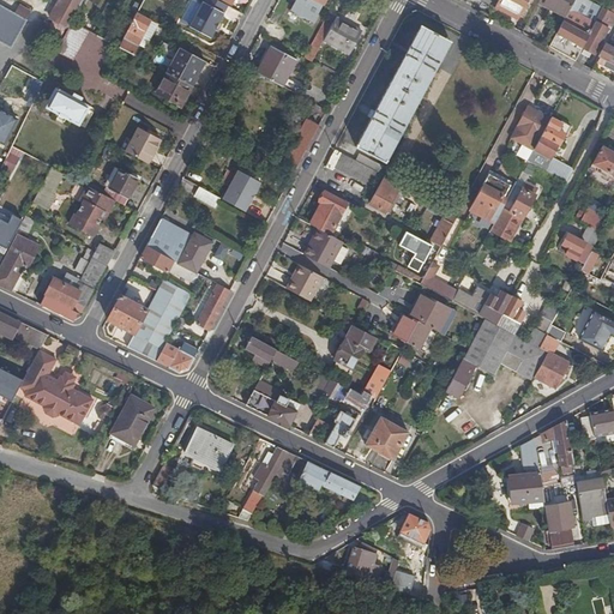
[(80,0),(58,0),(48,17),(67,26),(70,22),(80,0)]
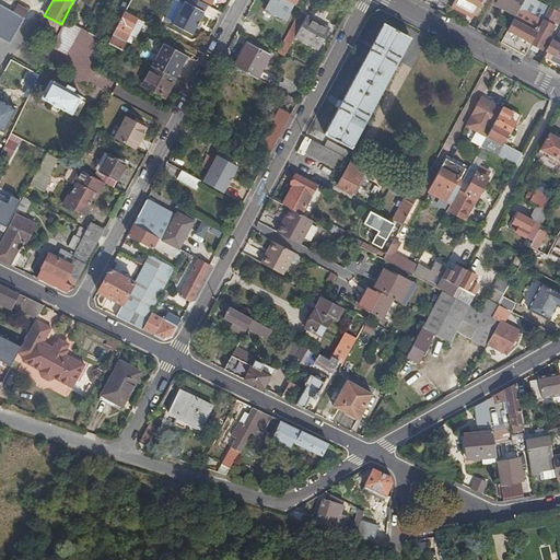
[(124,11),(129,0),(119,0),(116,7),(124,11)]
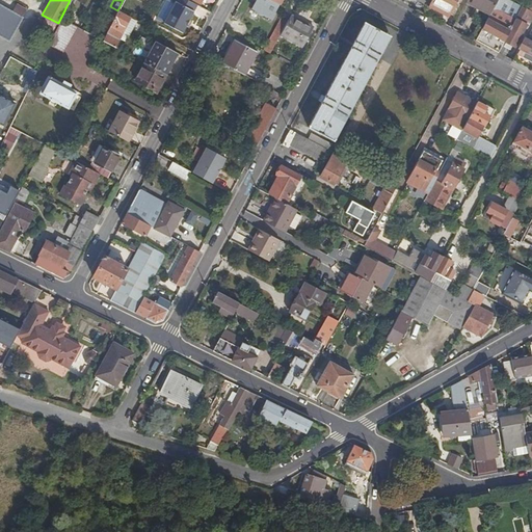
[(182,33),(196,5),(186,0),(176,0),(163,24),(182,33)]
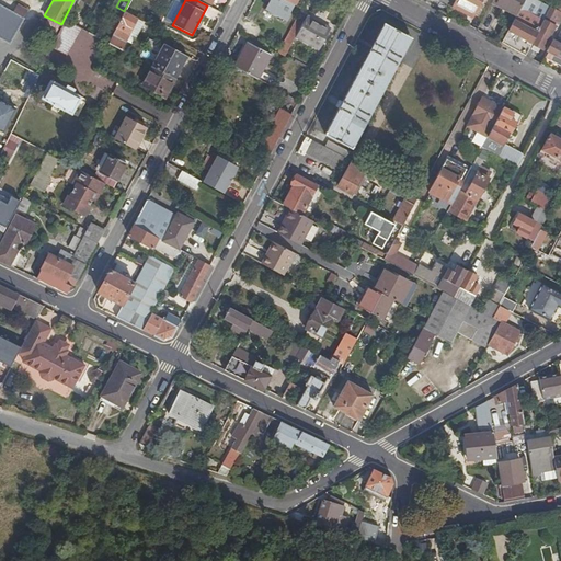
[(279,0),(270,0),(264,12),(285,23),(294,8),(287,3),(279,0)]
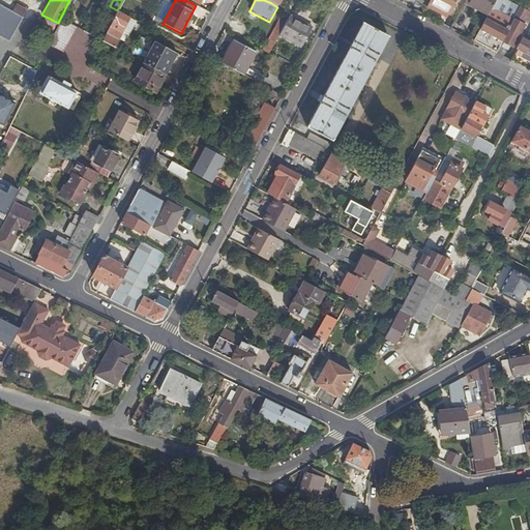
[(454,0),(430,0),(429,2),(447,12),(450,8),(454,0)]
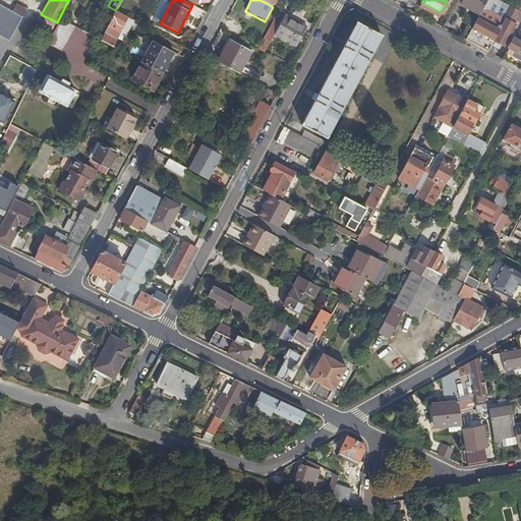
[(461,0),(466,2),(465,6),(478,13),(485,0),(461,0)]
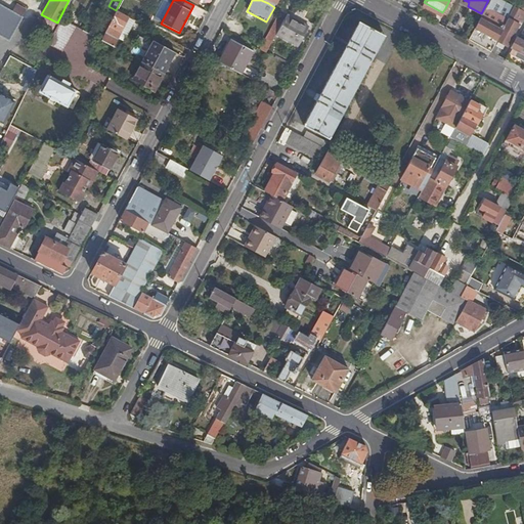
[(480,15),(469,37),(491,50),(496,39),(505,24),(509,17),(511,12),(515,4),(507,0),(488,0),(481,13),(480,15)]
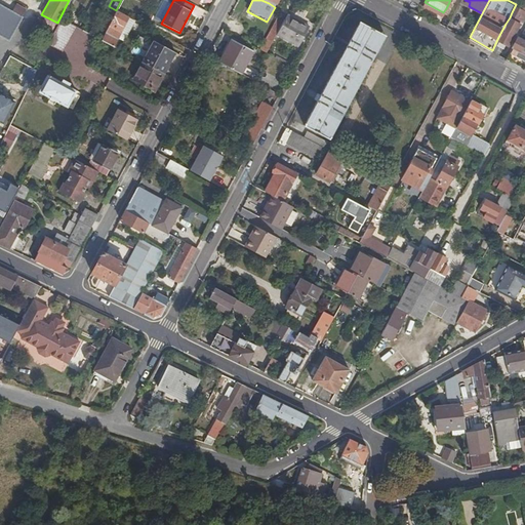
[(0,34),(8,39),(21,15),(0,4),(0,34)]
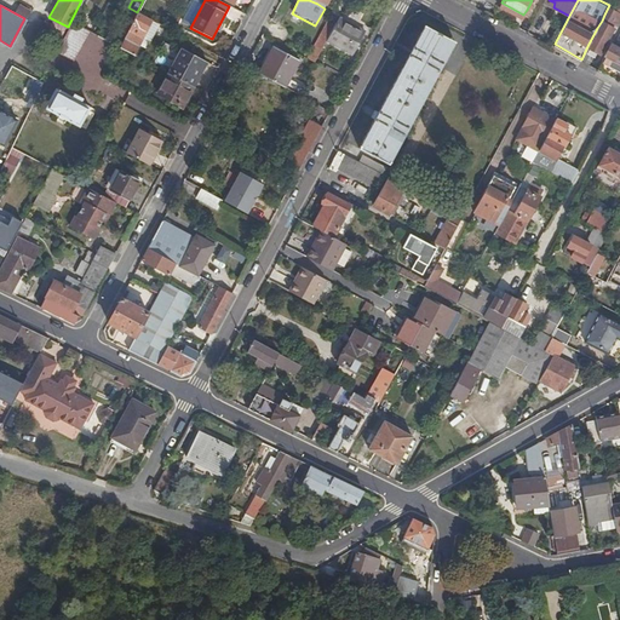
[(619,22),(619,21),(619,9),(618,7),(618,9),(609,5),(604,15),(616,21),(619,22)]
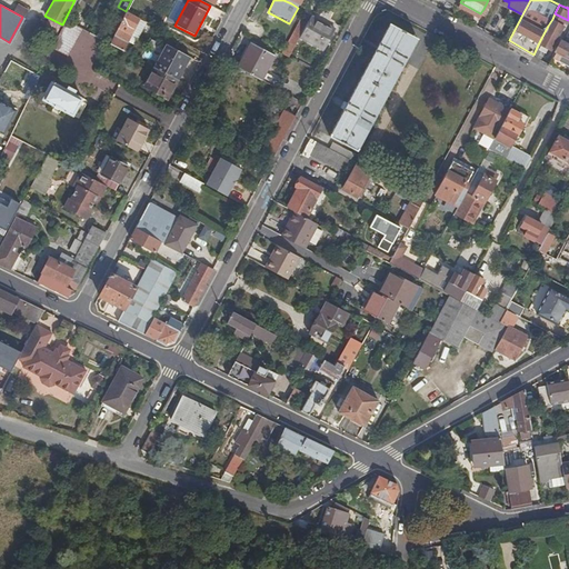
[(310,16),(335,28),(337,21),(313,9),(310,16)]
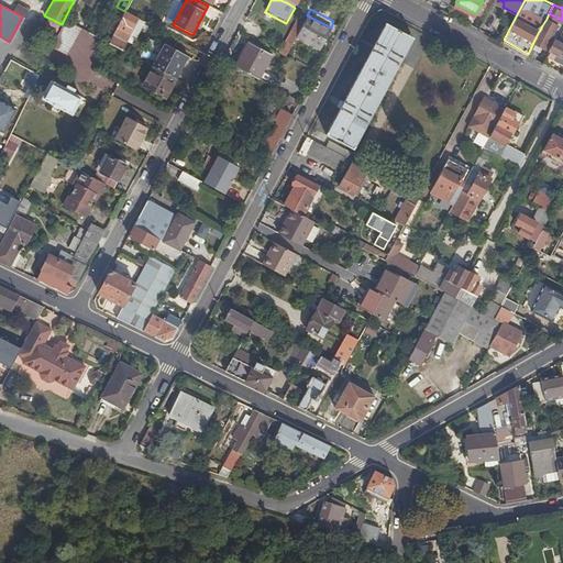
[(124,11),(109,41),(108,43),(121,50),(127,40),(138,18),(124,11)]
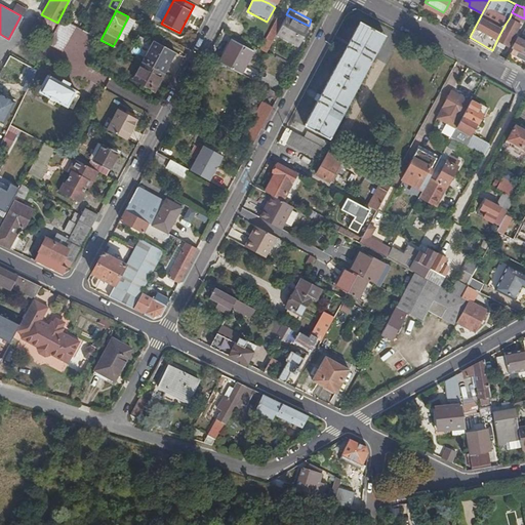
[(520,23),(522,17),(512,12),(510,17),(520,23)]
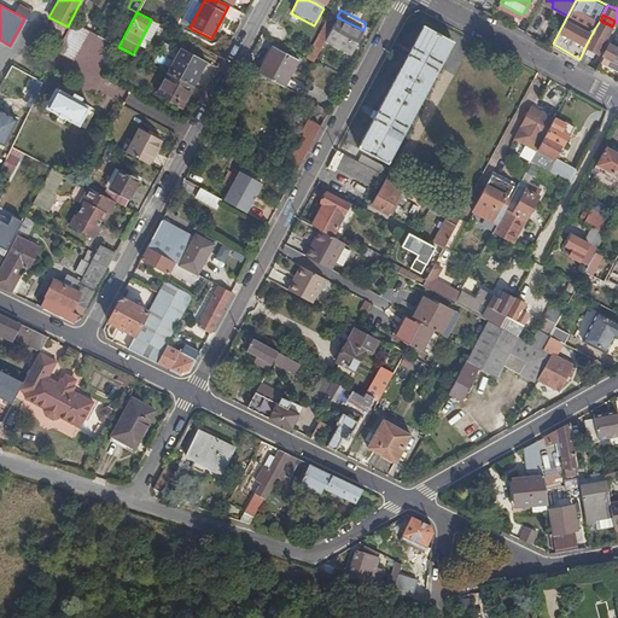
[(334,22),(327,18),(305,57),(313,60),(325,39),(351,53),(363,30),(337,17),(334,22)]
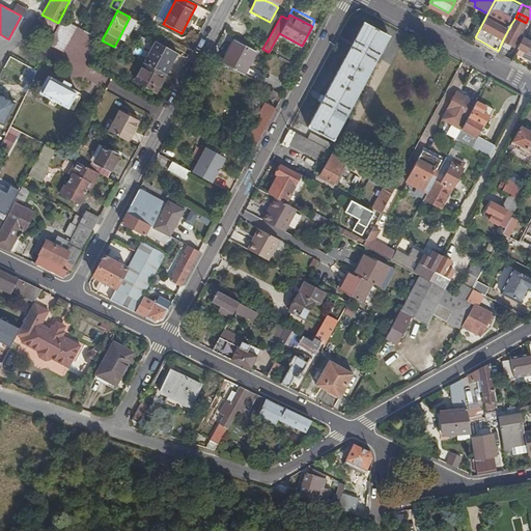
[(124,39),(136,20),(130,17),(119,37),(124,39)]
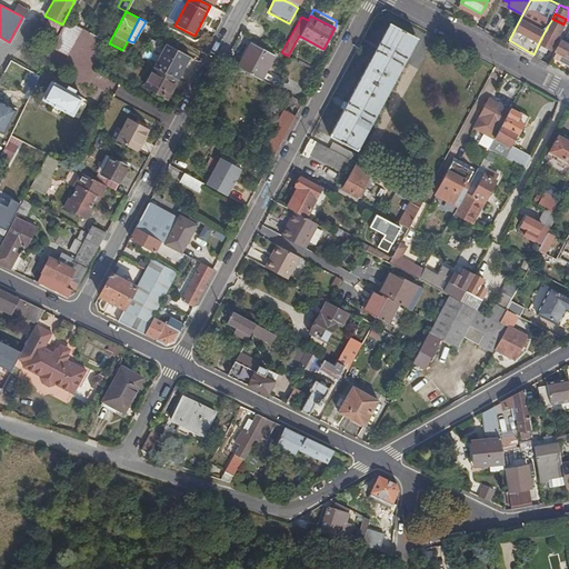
[(48,19),(45,25),(57,31),(60,25),(48,19)]
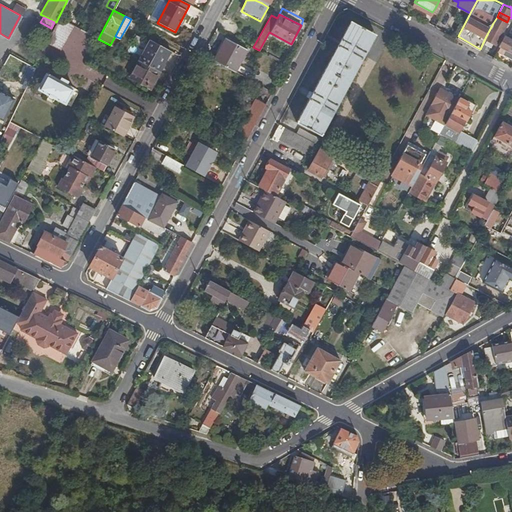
[(493,23),(485,38),(495,44),(507,22),(497,17),(493,23)]
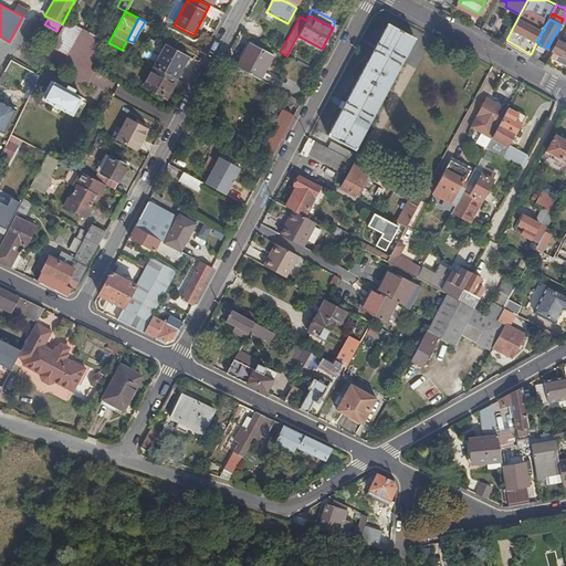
[(81,28),(64,20),(62,24),(50,45),(66,54),(81,28)]
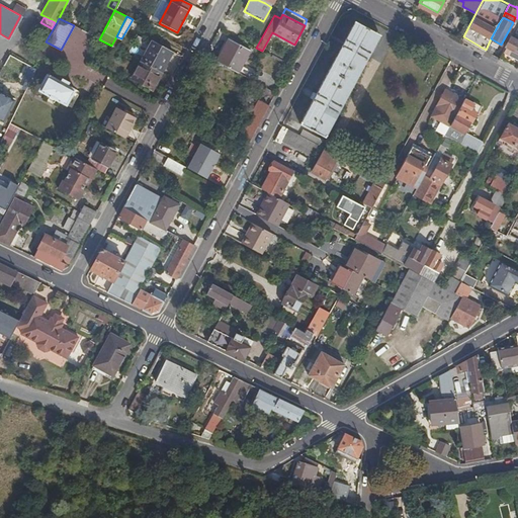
[(324,136),(378,34),(354,21),(299,122),(324,136)]
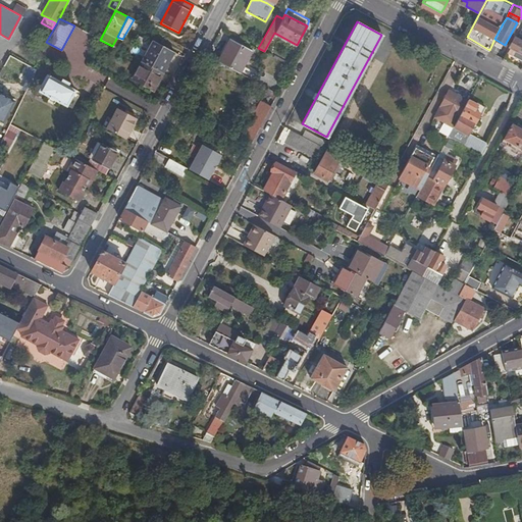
[(521,39),(516,37),(505,57),(521,66),(521,39)]
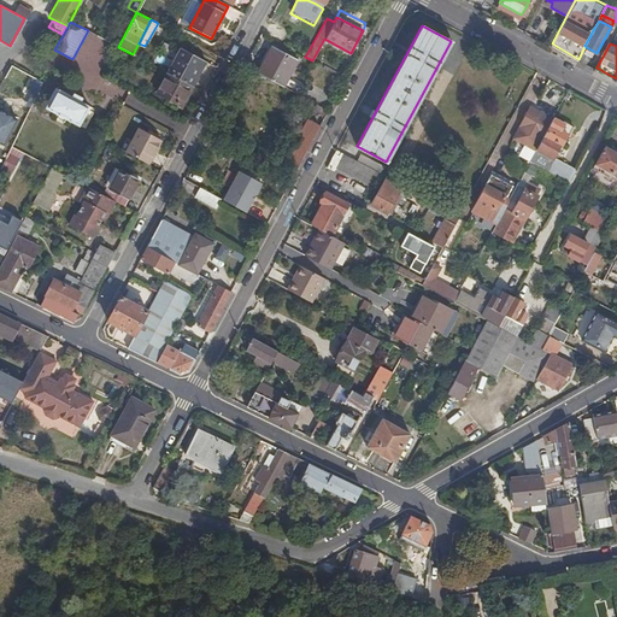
[(272,46),(258,72),(282,86),(297,59),(272,46)]
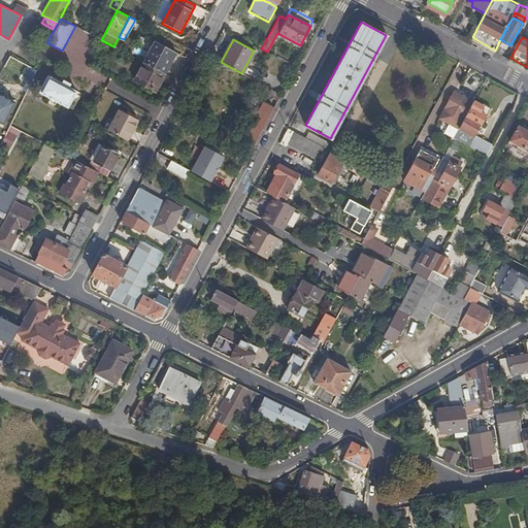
[(143,63),(164,73),(176,52),(156,40),(143,63)]
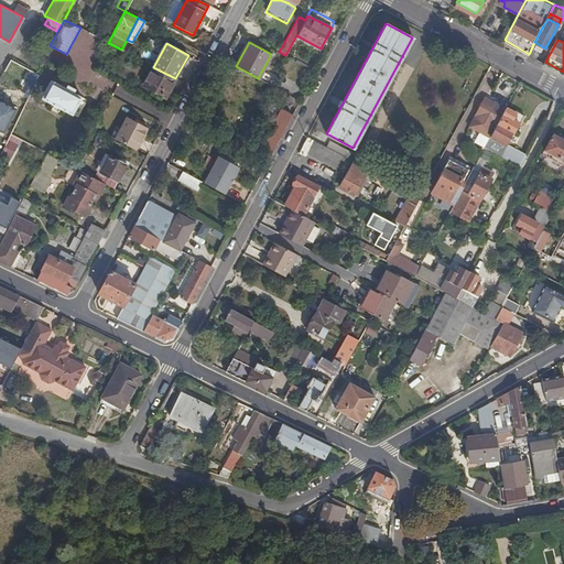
[(65,56),(66,54),(50,45),(49,47),(65,56)]
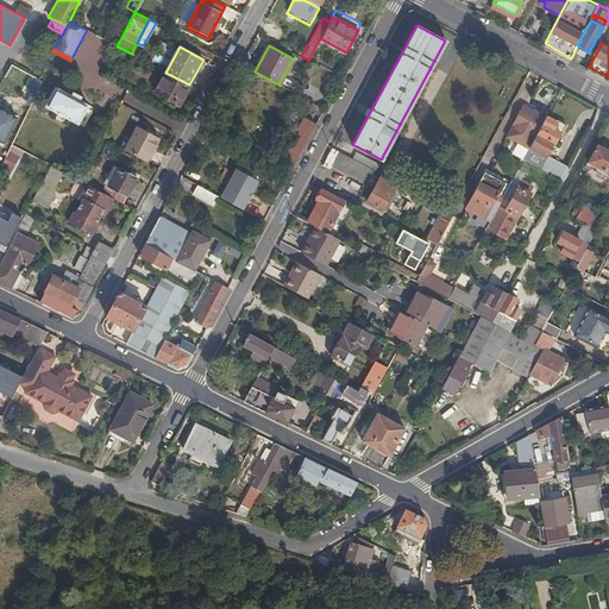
[(29,89),(36,76),(11,63),(4,75),(29,89)]
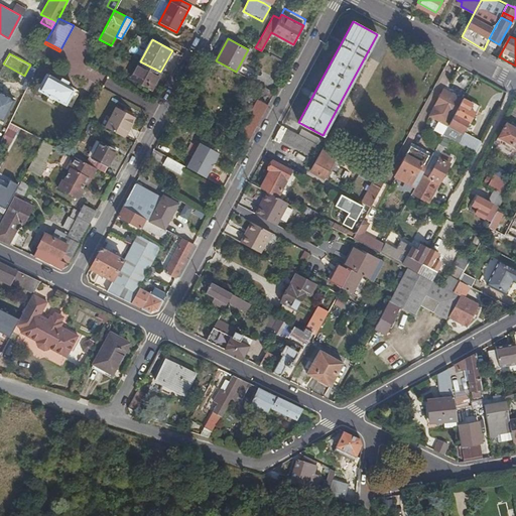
[(151,88),(160,72),(140,61),(131,78),(151,88)]
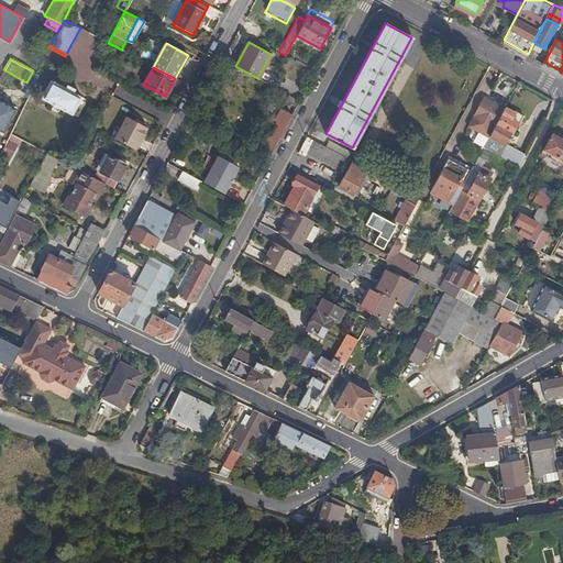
[(51,80),(42,97),(70,112),(80,96),(69,90),(64,88),(51,80)]
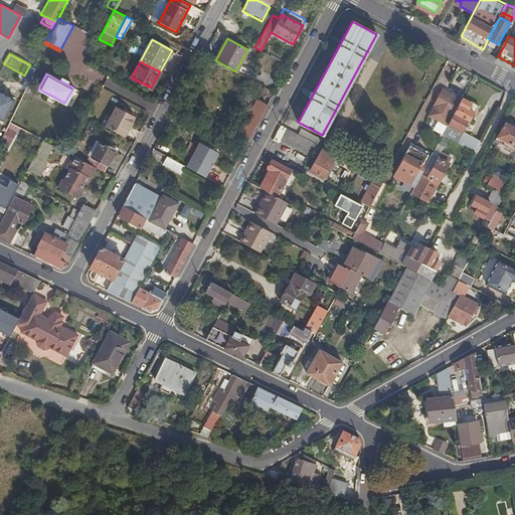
[(272,99),(275,93),(251,80),(248,86),(272,99)]
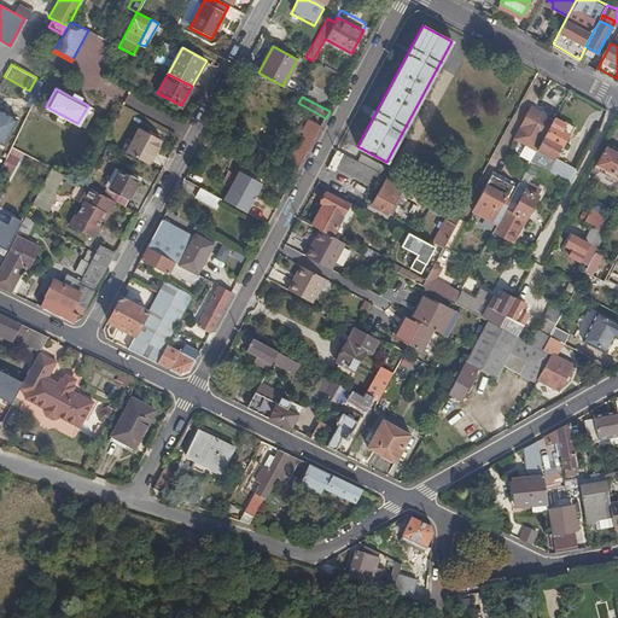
[(508,149),(531,161),(555,117),(532,105),(508,149)]
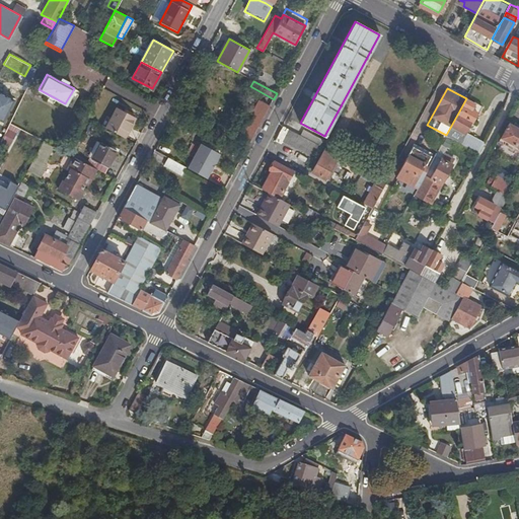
[(475,103),(466,98),(446,135),(480,153),(488,142),(469,132),(468,134),(467,133),(478,112),(480,114),(485,106),(476,101),(475,103)]
